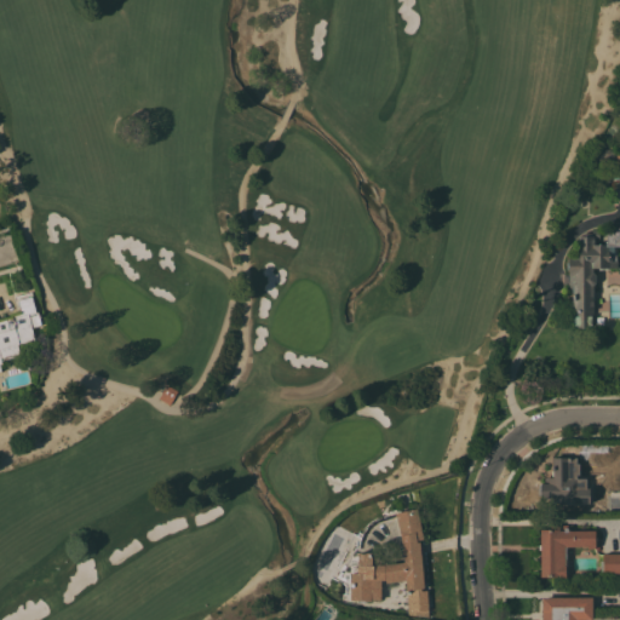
[(616,267),(608,267),(608,270),(604,270),(603,267),(602,267),(602,269),(598,269),(598,267),(593,267),(593,271),(596,274),(596,282),(593,285),(593,328),(573,328),(573,287),(569,287),(569,282),(563,282),(563,274),(568,274),(568,254),(577,254),(577,239),(578,239),(578,235),(581,235),(583,234),(584,233),(592,233),(592,230),(600,229),(600,239),(593,239),(593,244),(603,244),(603,241),(604,240),(607,240),(607,230),(609,228),(619,228),(619,245),(616,245),(616,267)]
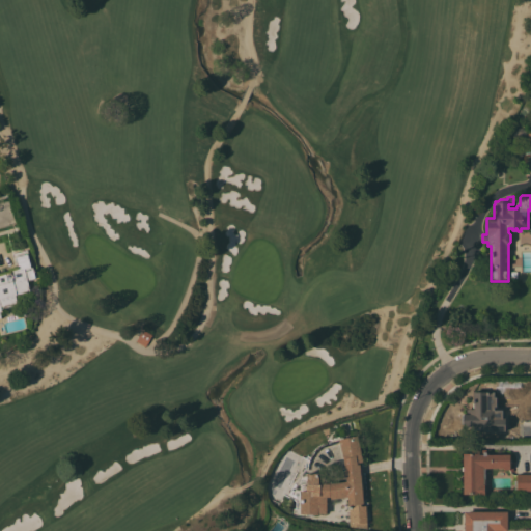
[(0,272),(9,270),(8,268),(16,267),(12,253),(26,249),(31,267),(32,267),(35,278),(27,280),(30,291),(16,295),(18,304),(1,308),(1,311),(0,311),(0,314),(1,317),(0,317),(0,272)]
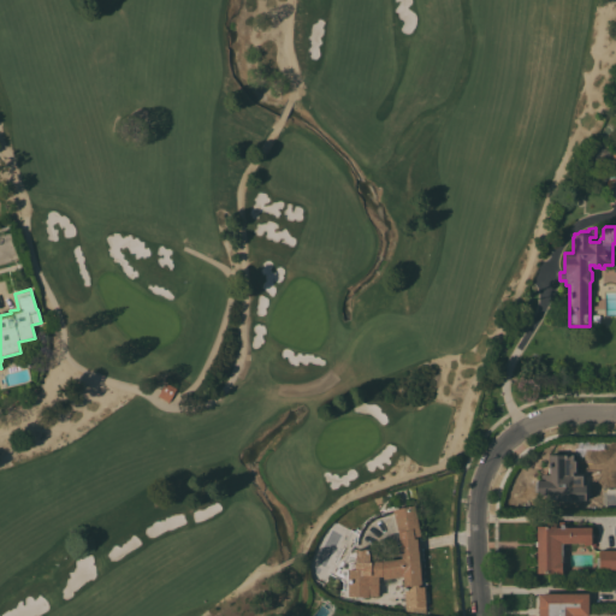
[(173,386),(166,401),(155,395),(164,380),(173,386)]
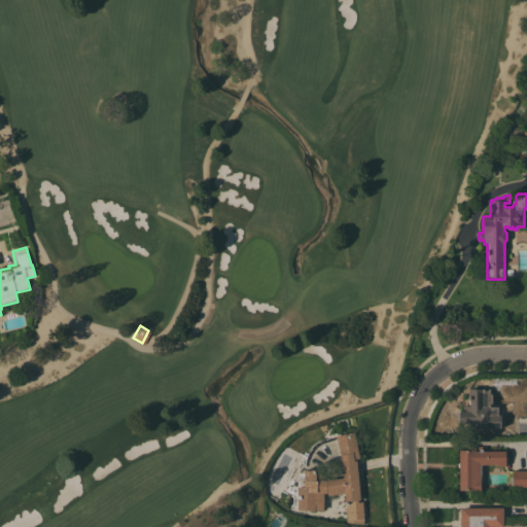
[(501,427),(479,427),(479,422),(460,422),(460,420),(458,420),(457,412),(459,412),(459,411),(463,410),(463,406),(470,406),(469,389),(489,389),(490,407),(495,407),(496,414),(499,414),(501,414),(501,427)]
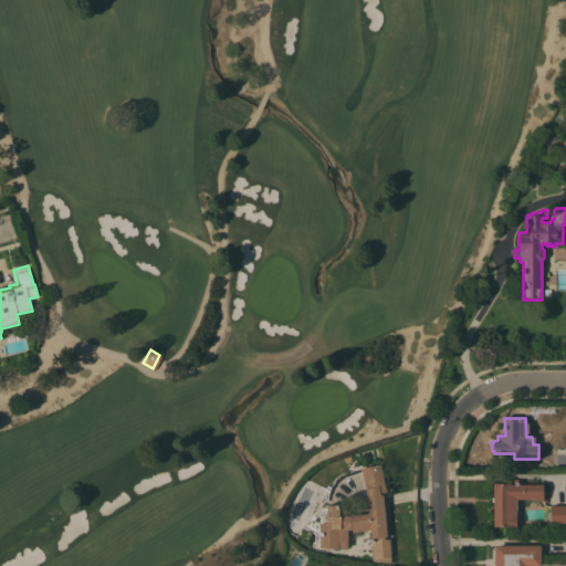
[(380,463),(387,491),(380,493),(381,494),(386,494),(391,557),(391,563),(371,562),(370,543),(374,542),(374,538),(371,538),(370,528),(353,532),(353,528),(350,528),(348,528),(348,547),(338,547),(338,548),(320,547),(321,523),(325,523),(326,515),(327,503),(329,503),(329,504),(333,504),(341,504),(339,514),(350,515),(369,512),(368,500),(367,495),(364,481),(360,468),(380,463)]
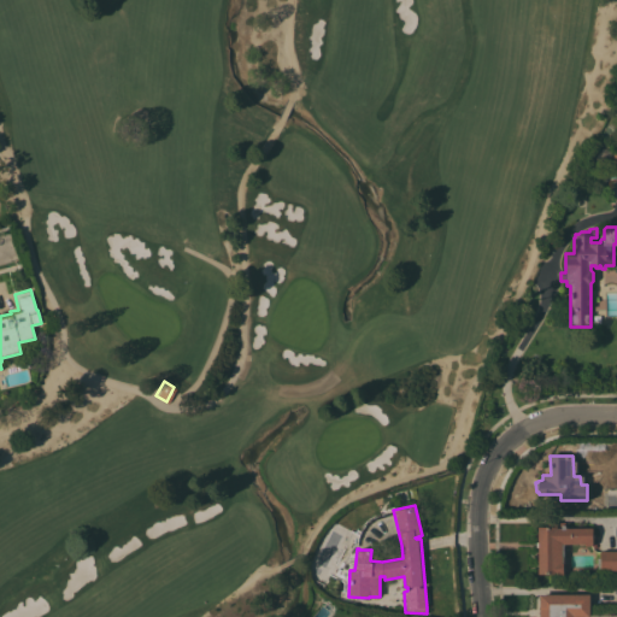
[(593,536),(594,536),(594,541),(593,541),(593,545),(585,545),(585,544),(563,544),(564,556),(563,556),(563,575),(556,575),(556,574),(539,574),(538,527),(557,527),(557,528),(558,528),(558,522),(565,522),(565,528),(592,528),(593,536)]
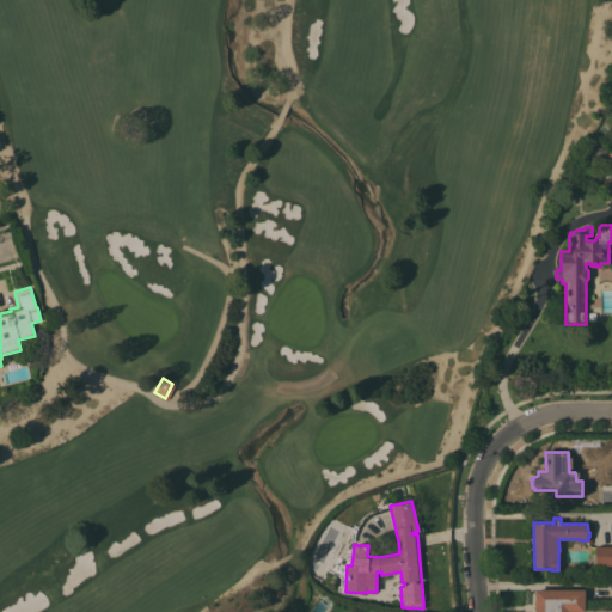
[(611,546),(611,565),(595,565),(595,546),(611,546)]
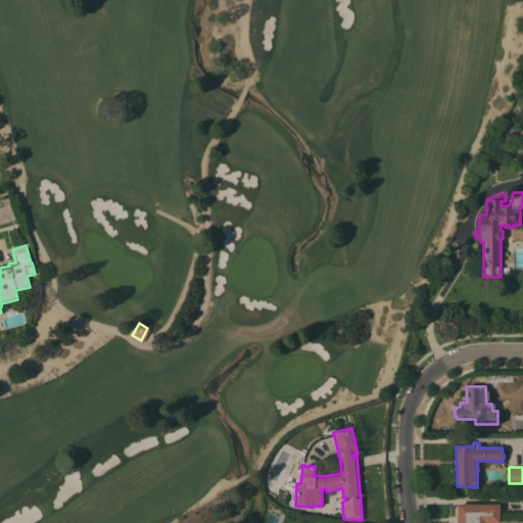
[(500,504),(500,515),(491,515),(491,519),(489,521),(487,521),(487,522),(458,522),(458,504),(500,504)]
